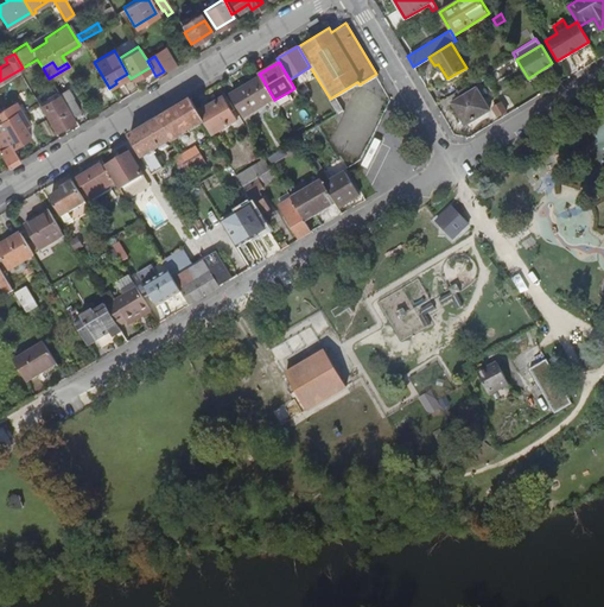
[(228,94),(241,117),(273,97),(260,75),(228,94)]
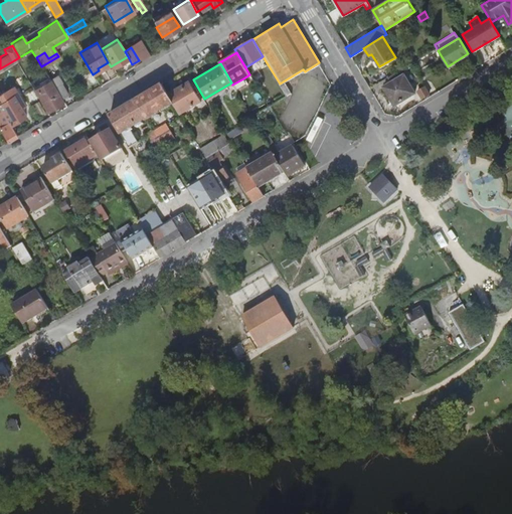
[(383,86),(394,104),(413,92),(403,74),(402,73),(399,68),(385,76),(388,82),(383,86)]
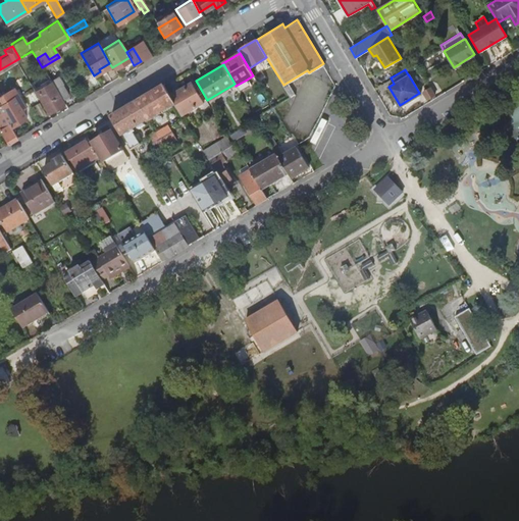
[(50,81),(60,98),(66,95),(56,77),(50,81)]
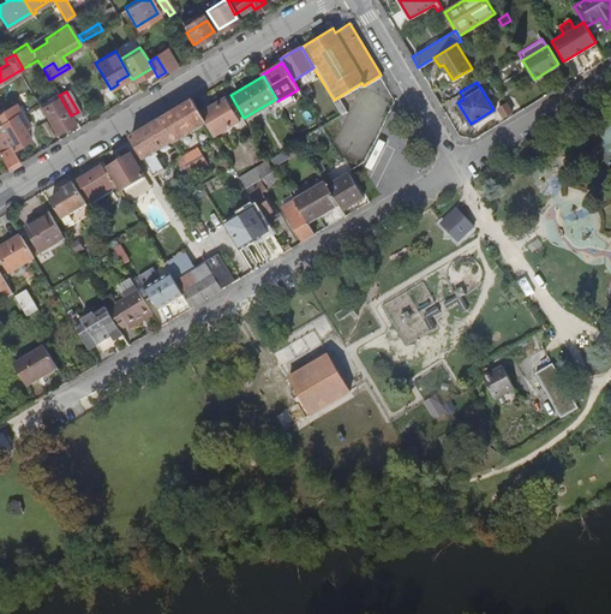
[(58,93),(37,105),(39,107),(59,95),(58,93)]
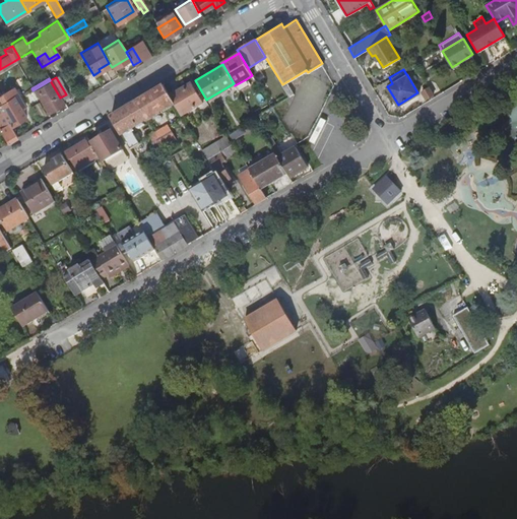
[(246,79),(235,85),(238,90),(248,84),(246,79)]
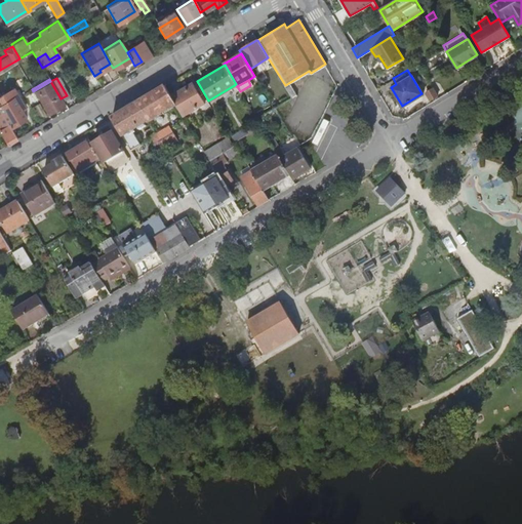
[(50,81),(33,91),(46,114),(64,104),(61,98),(50,81)]
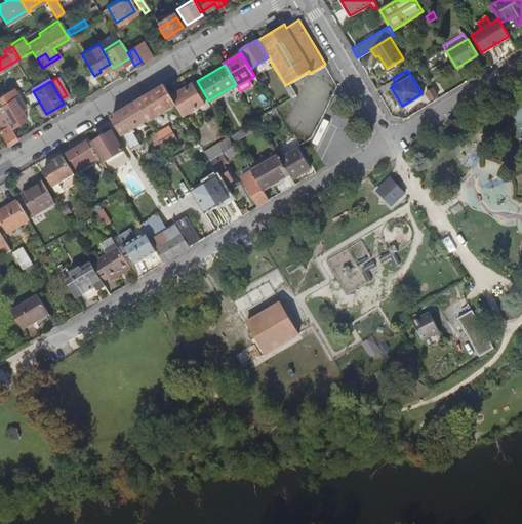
[(169,95),(174,104),(182,116),(203,103),(198,95),(201,93),(194,82),(192,84),(191,83),(169,95)]
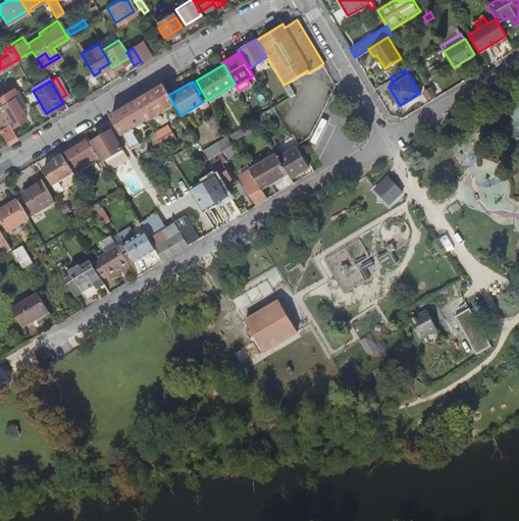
[(137,100),(148,119),(159,112),(157,110),(161,107),(162,110),(173,103),(168,95),(162,85),(137,100)]
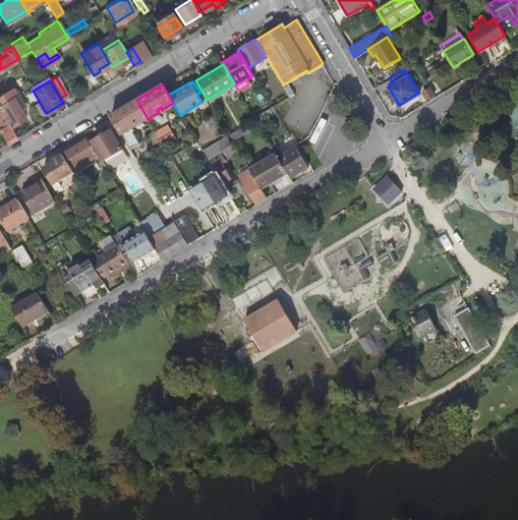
[(12,87),(0,94),(0,110),(9,126),(25,117),(20,110),(14,100),(18,98),(12,87)]
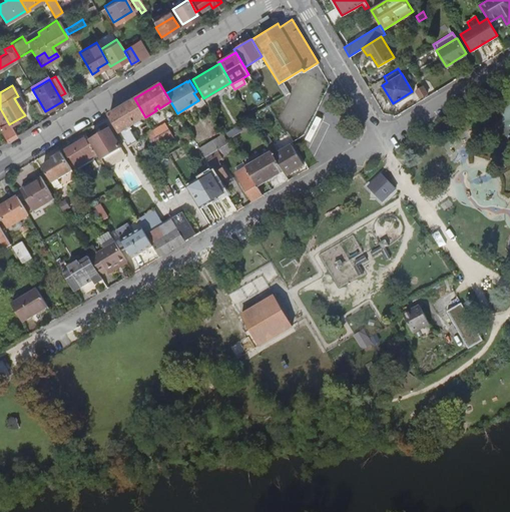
[(415,89),(420,97),(426,92),(421,85),(415,89)]
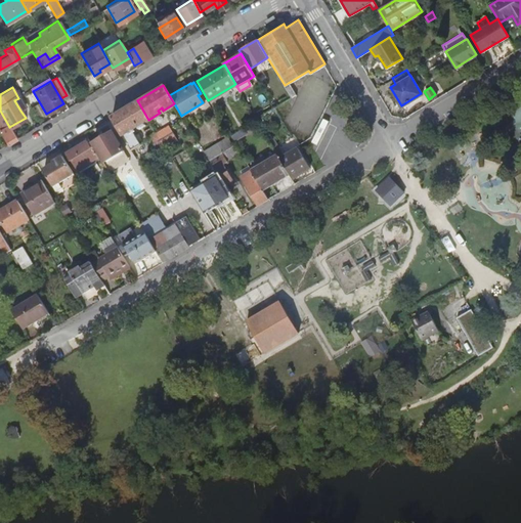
[(289,92),(278,99),(278,100),(276,101),(278,103),(291,96),(289,92)]
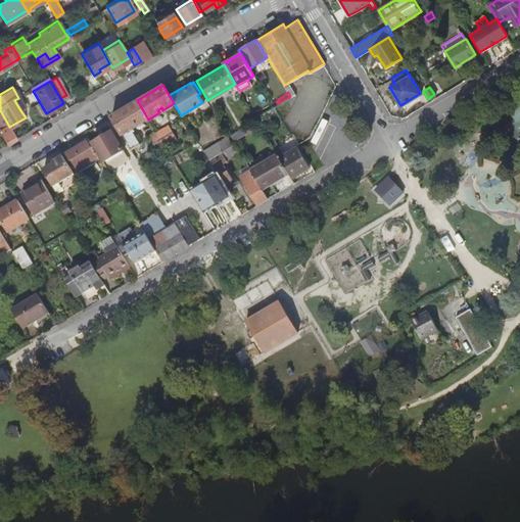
[(14,100),(20,110),(25,108),(18,98),(14,100)]
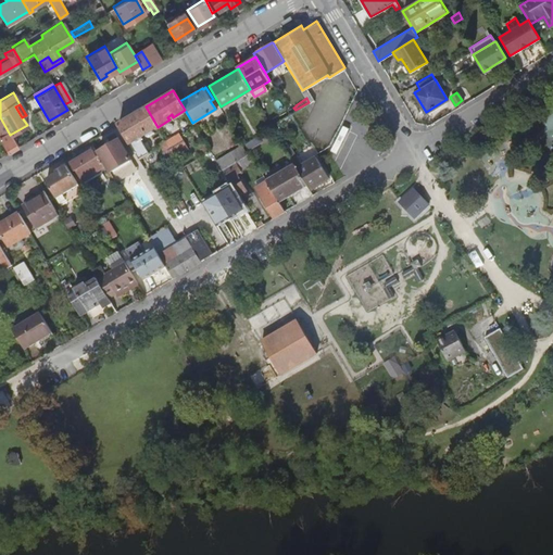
[(117,124),(139,159),(149,152),(139,138),(141,137),(139,133),(142,130),(146,135),(158,127),(146,106),(117,124)]
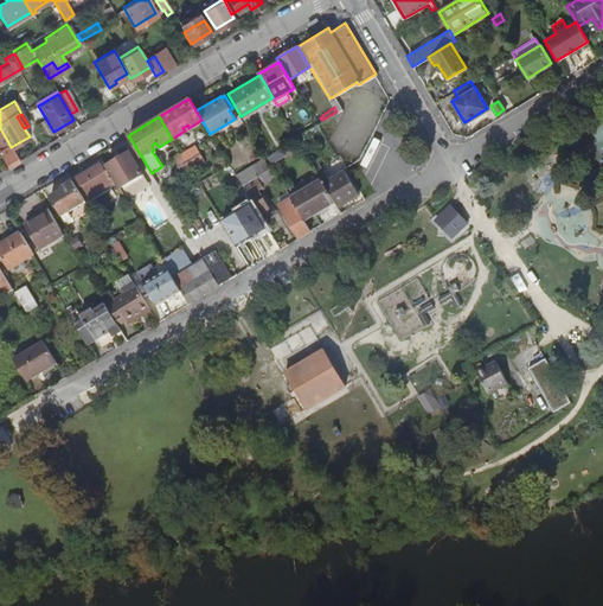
[(37,122),(45,135),(51,132),(43,119),(37,122)]
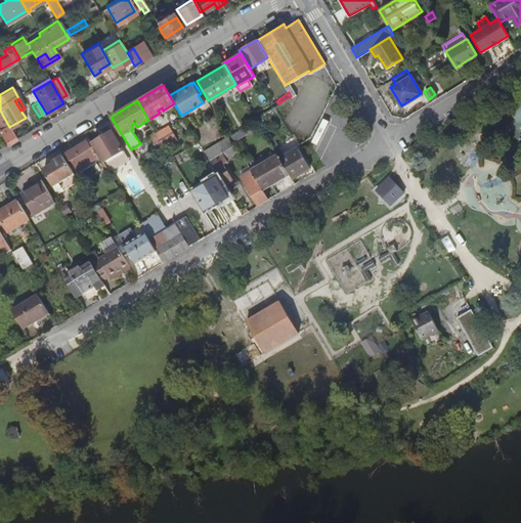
[(0,132),(6,142),(15,137),(9,127),(0,111),(0,132)]
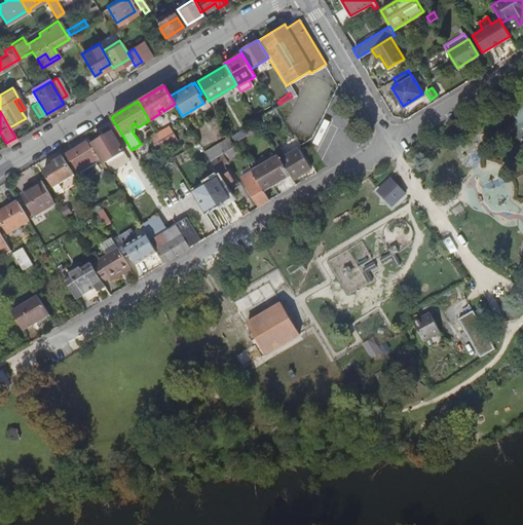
[(156,133),(160,139),(172,132),(167,125),(156,133)]
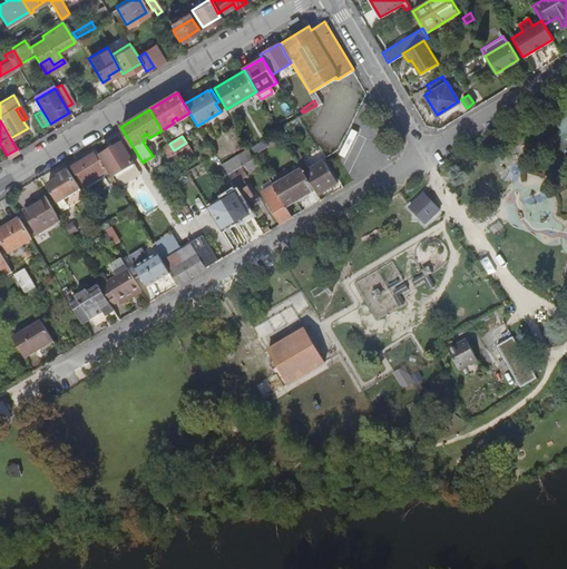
[(105,165),(109,173),(111,176),(133,163),(120,143),(99,156),(105,165)]
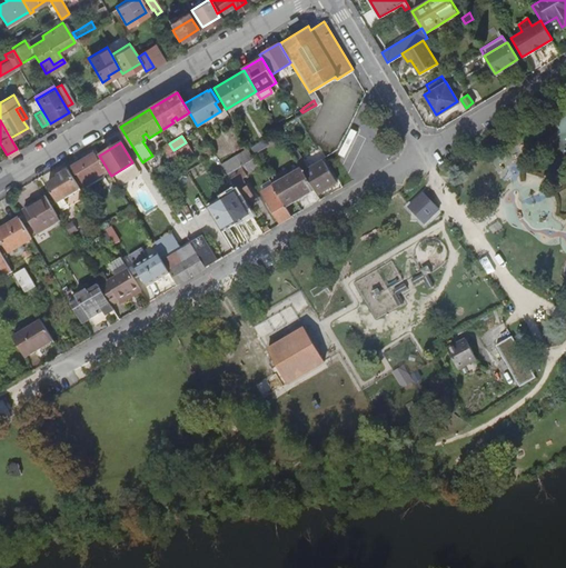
[(161,149),(170,162),(178,158),(174,150),(169,143),(161,149)]
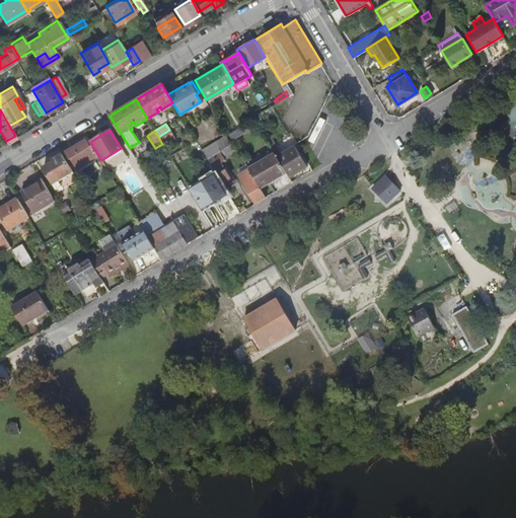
[(225,135),(201,149),(206,157),(218,150),(226,145),(229,143),(225,135)]
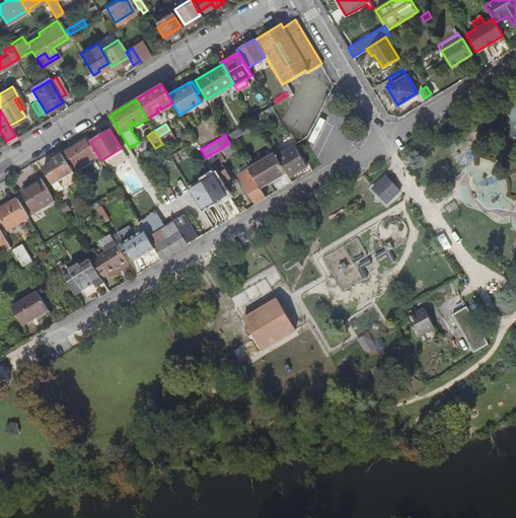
[(65,152),(76,170),(99,157),(95,150),(93,151),(86,139),(65,152)]
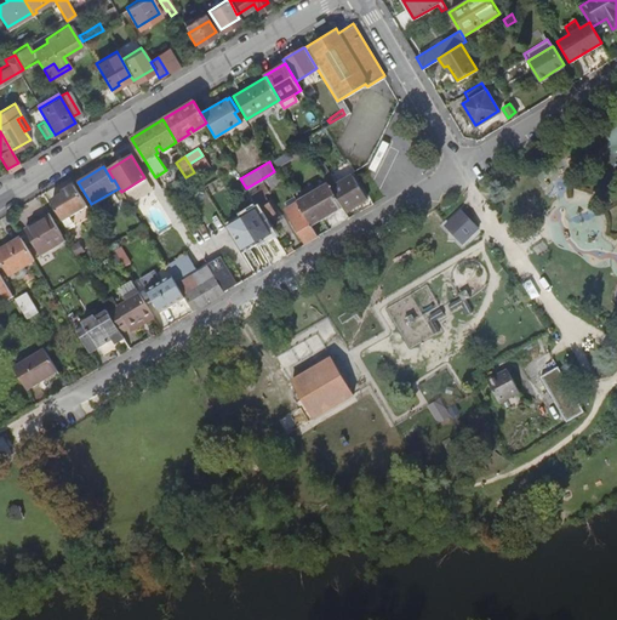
[(261,180),(268,191),(276,185),(270,174),(261,180)]
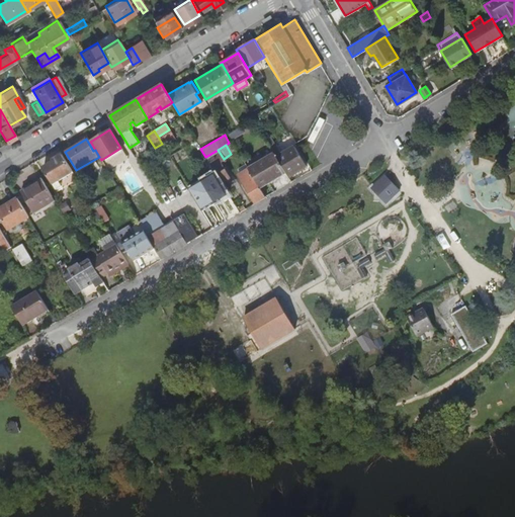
[(276,157),(285,172),(287,175),(305,165),(293,146),(276,157)]
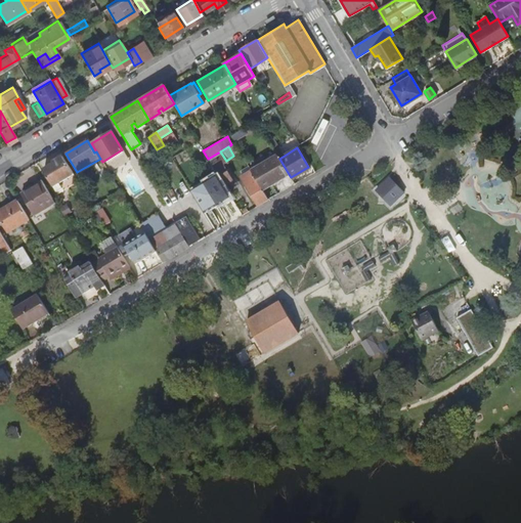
[(208,159),(223,183),(230,178),(222,163),(226,161),(220,151),(208,159)]
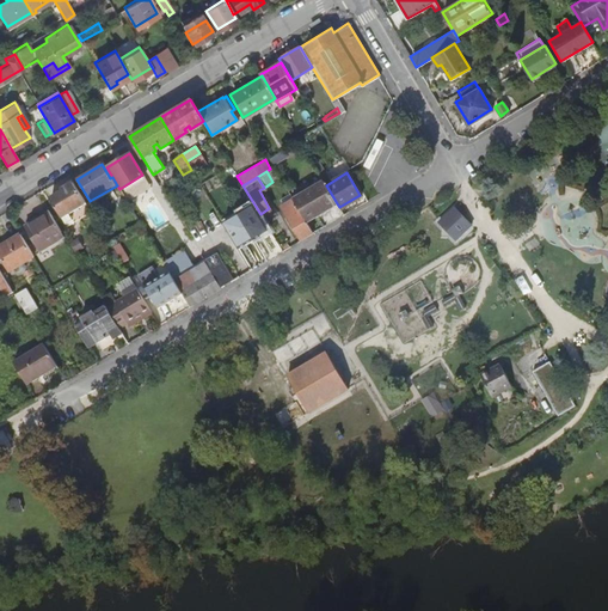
[(323,178),(292,197),(306,221),(337,203),(326,185),(323,178)]
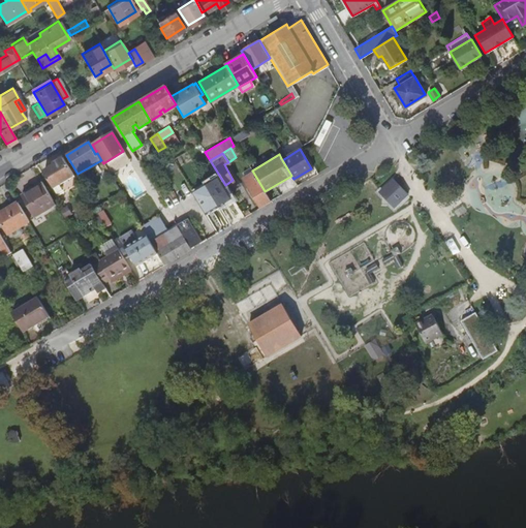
[(43,172),(58,195),(79,183),(62,156),(53,162),(54,165),(43,172)]
